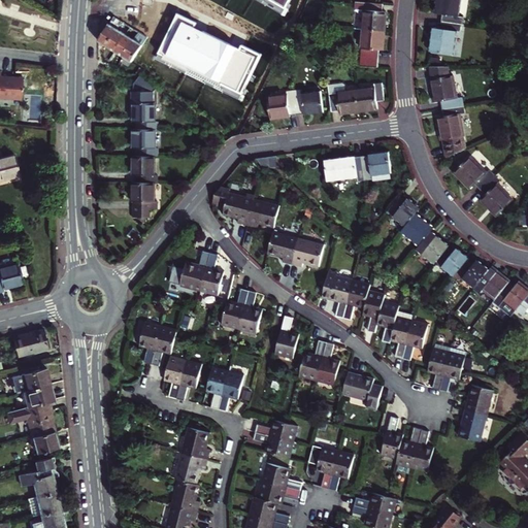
[(446,14),(444,22),(465,25),(465,18),(461,17),(463,0),(440,0),(439,13),(446,14)]
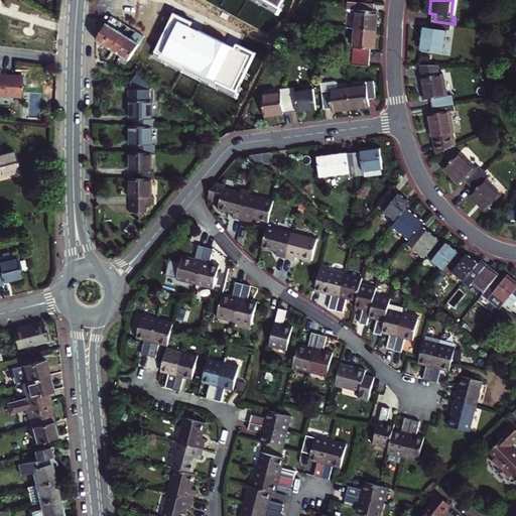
[(375,10),(352,6),(351,13),(360,15),(357,34),(377,37),(380,19),(374,17),(375,10)]
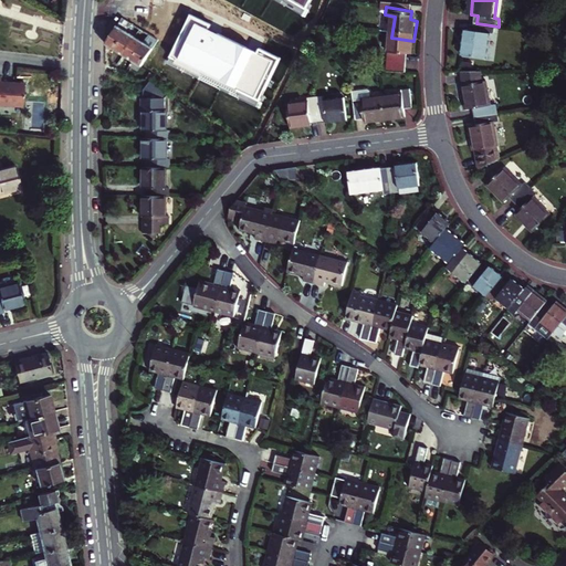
[(112,19),(106,28),(100,39),(108,44),(124,19),(115,13),(112,19)]
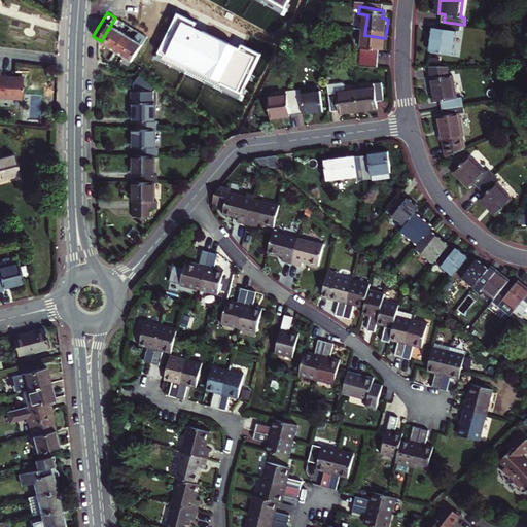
[(198,23),(177,13),(159,53),(243,92),(261,54),(243,44),(241,48),(196,27),(198,23)]
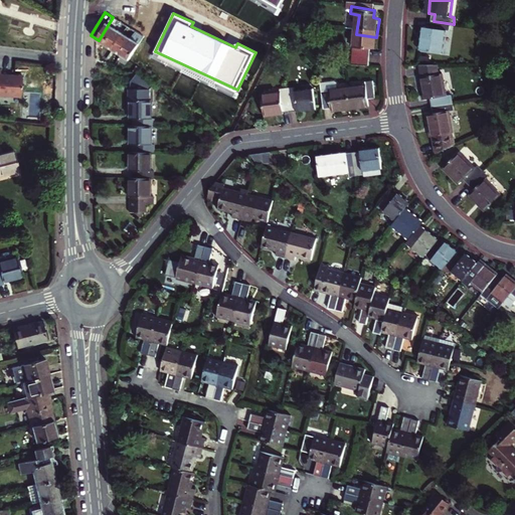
[(97,25),(102,17),(97,14),(92,22),(97,25)]
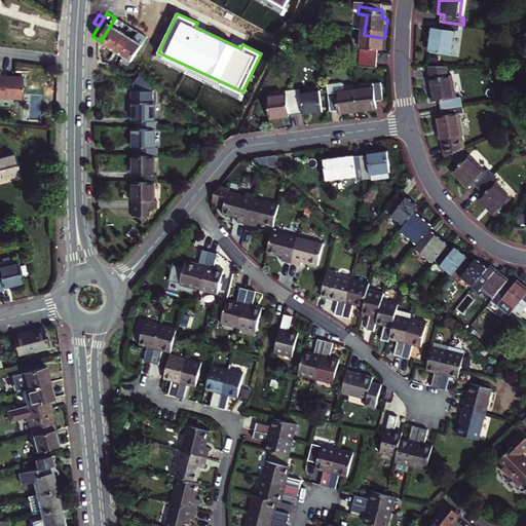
[(101,41),(108,46),(123,22),(115,17),(101,41)]
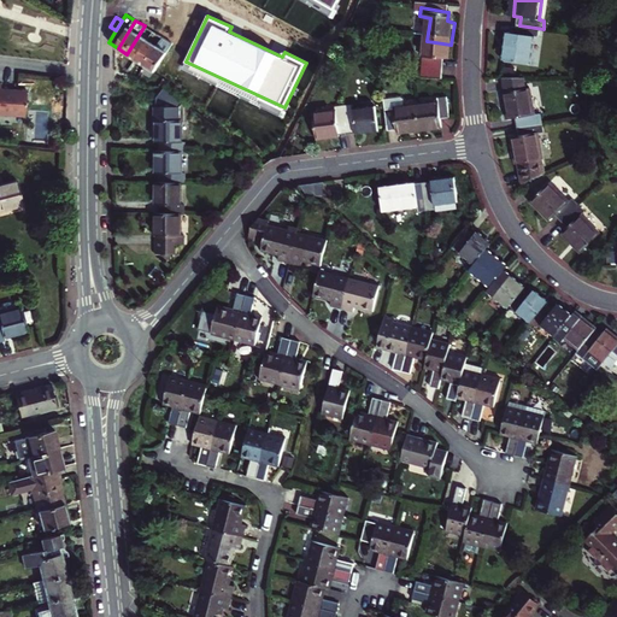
[(145,25),(127,54),(136,60),(154,31),(145,25)]
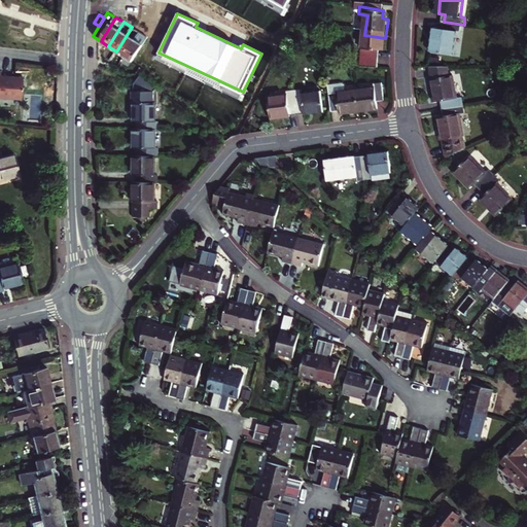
[(436,29),(433,51),(456,55),(459,32),(463,32),(464,25),(444,22),(443,29),(436,29)]
